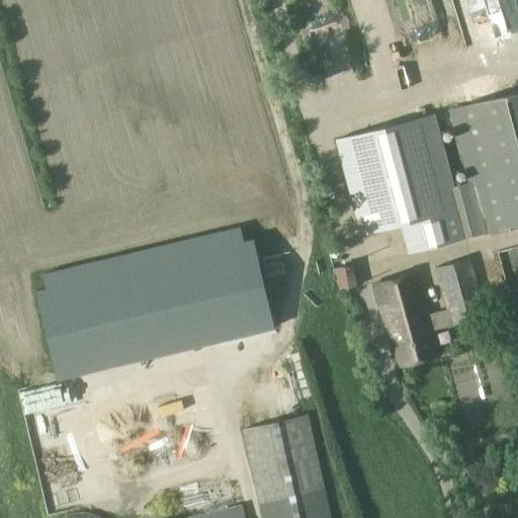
[(517,91),(451,109),(464,163),(469,182),(447,187),(428,114),(336,139),(361,234),(401,224),(408,252),(517,223),(517,91)]
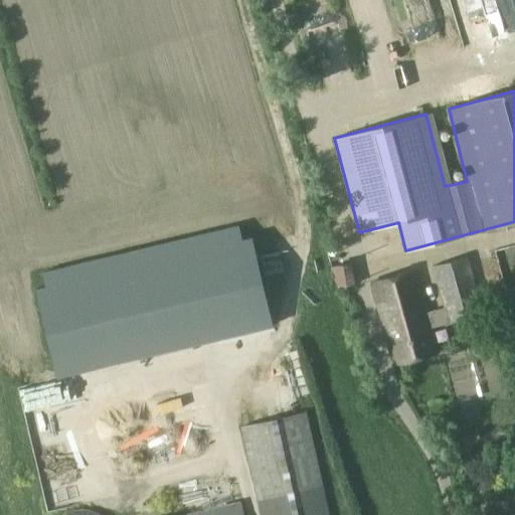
[(36,289),(57,377),(273,326),(251,237),(241,239),(238,225),(42,273),(46,287),(36,289)]
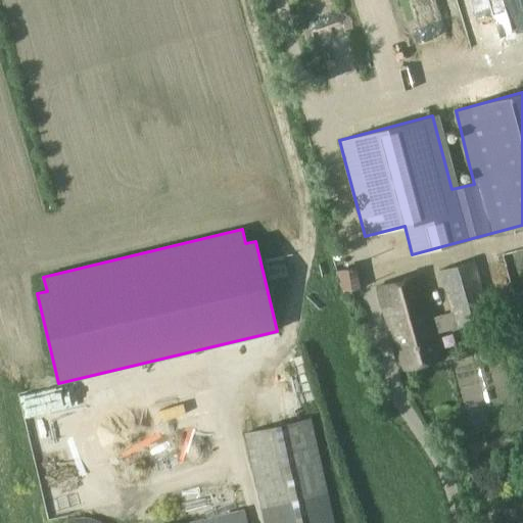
[(437,333),(489,319),(474,259),(438,270),(449,313),(432,317),(420,274),(376,286),(398,369),(443,357),(437,333)]
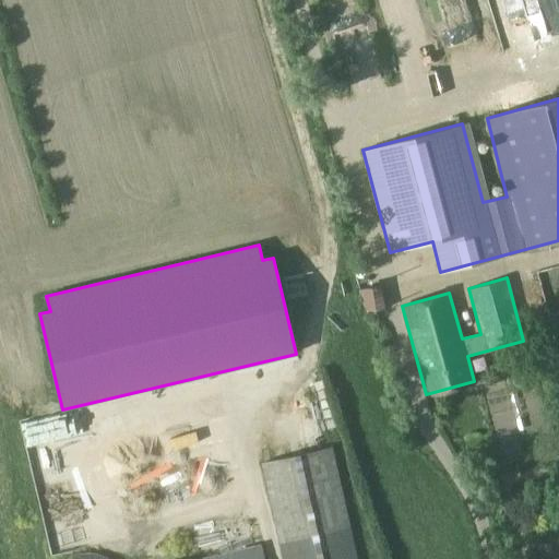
[(384,310),(385,307),(378,283),(359,290),(366,316),(384,310)]
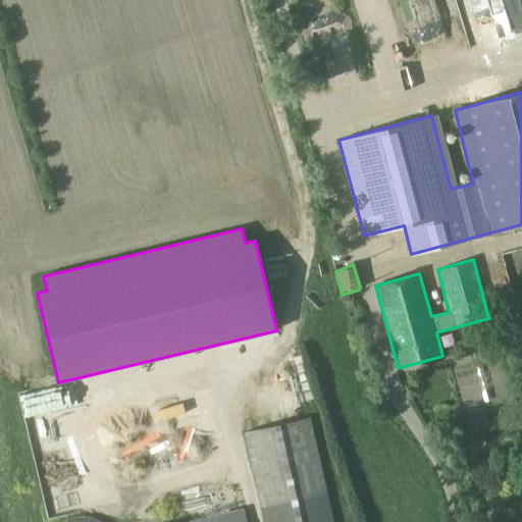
[(243,432),(260,507),(263,521),(332,521),(309,416),(243,432)]
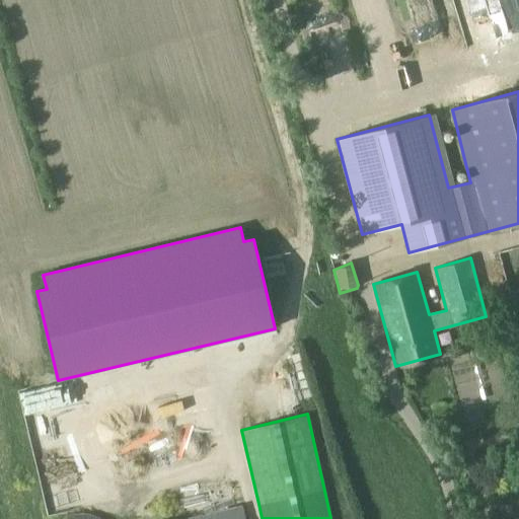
[(245,518),(242,505),(180,518),(245,518)]
